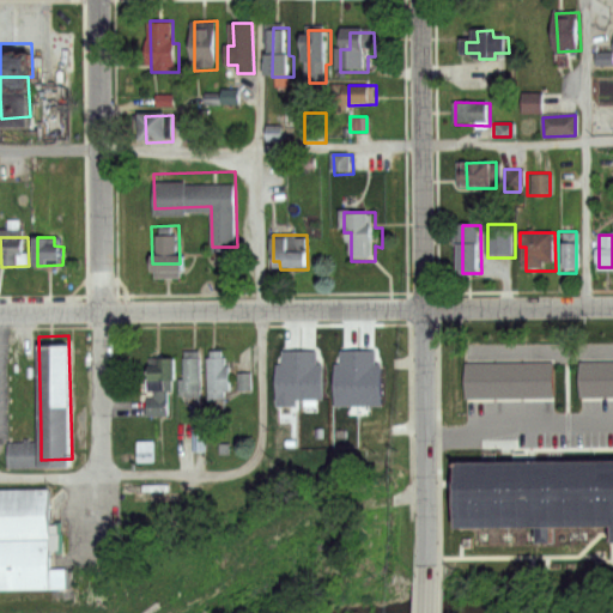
[(188,358),(202,357),(204,399),(183,399),(182,381),(189,381),(188,358)]
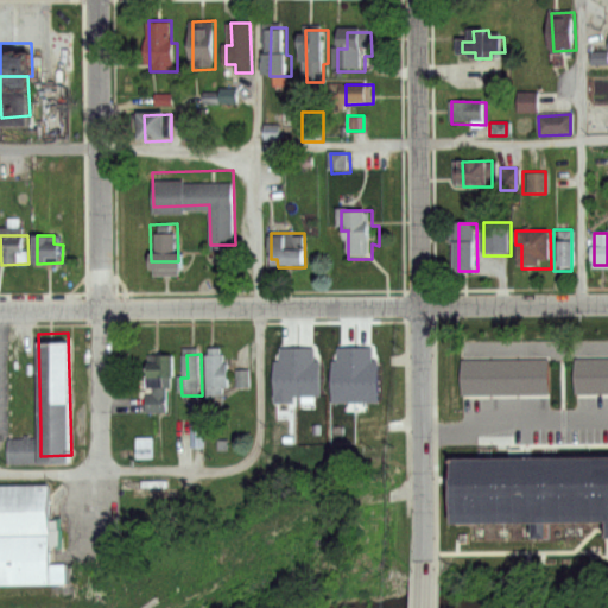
[(210,354),(222,354),(222,363),(232,363),(232,391),(227,391),(227,398),(210,398),(210,354)]
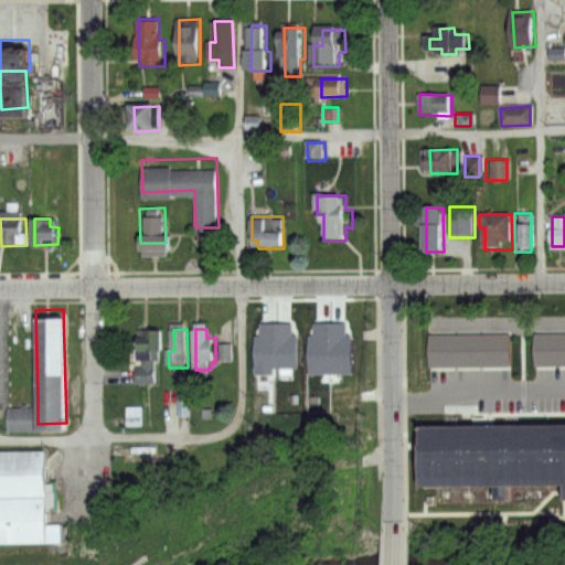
[(141,330),(163,330),(163,352),(141,352),(141,330)]
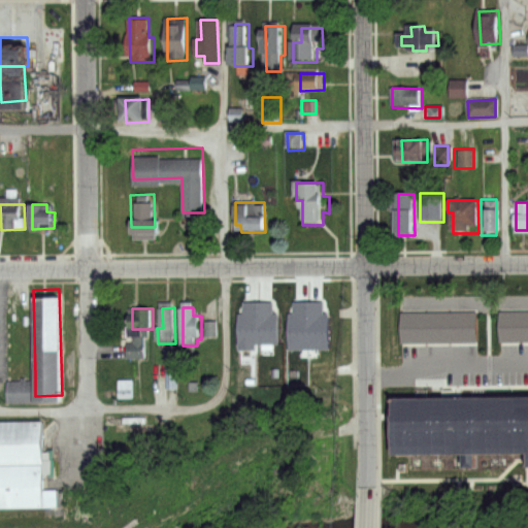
[(401,315),(475,312),(475,343),(401,344),(401,315)]
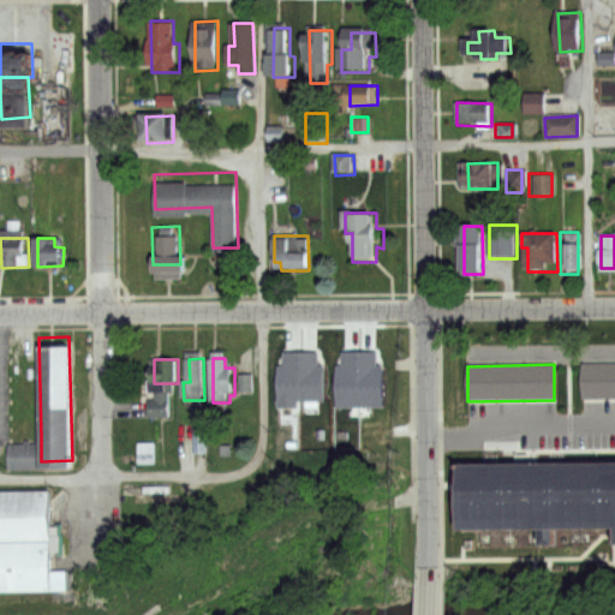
[(581,365),(614,364),(614,400),(583,401),(581,365)]
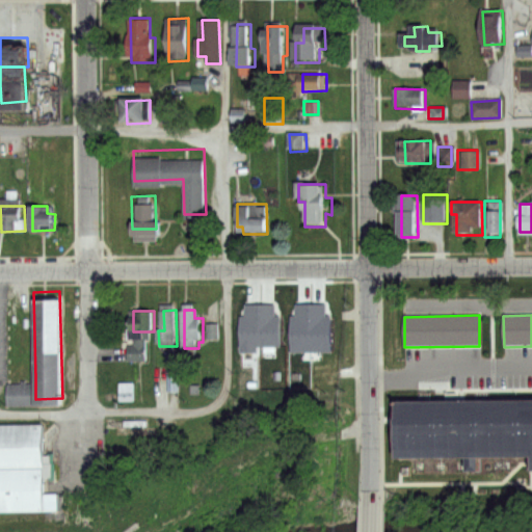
[(205,338),(216,338),(216,324),(205,324),(205,338)]
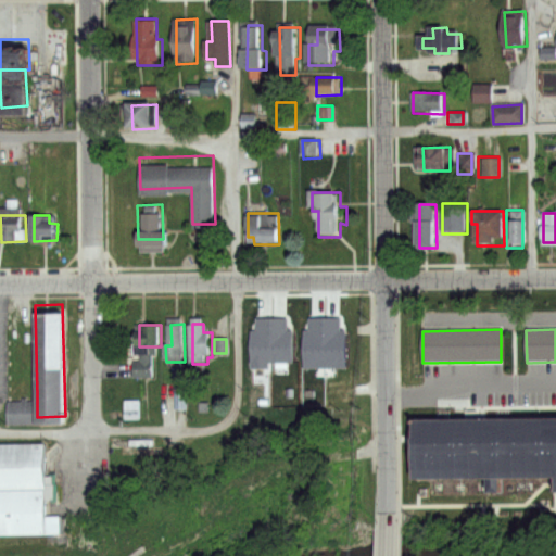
[(136,358),(152,357),(153,377),(137,378),(136,358)]
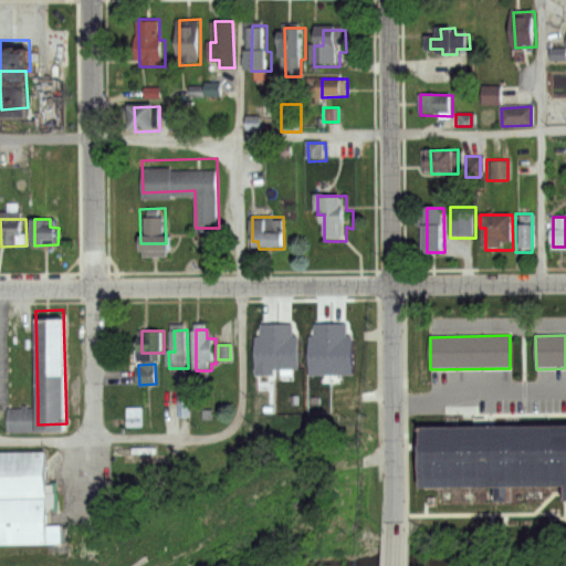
[(10,425),(38,425),(38,401),(10,401),(10,425)]
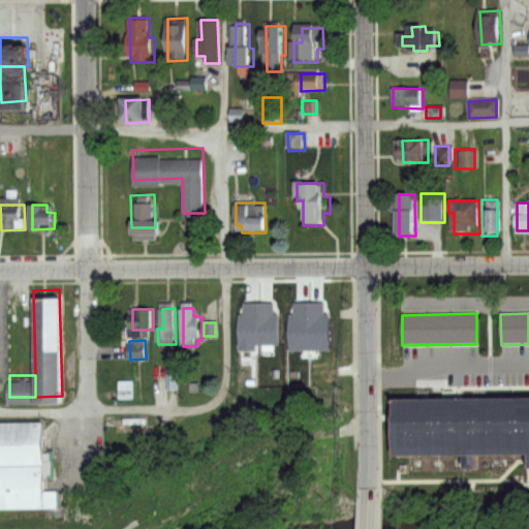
[(395,393),(528,390),(528,453),(397,456),(395,393)]
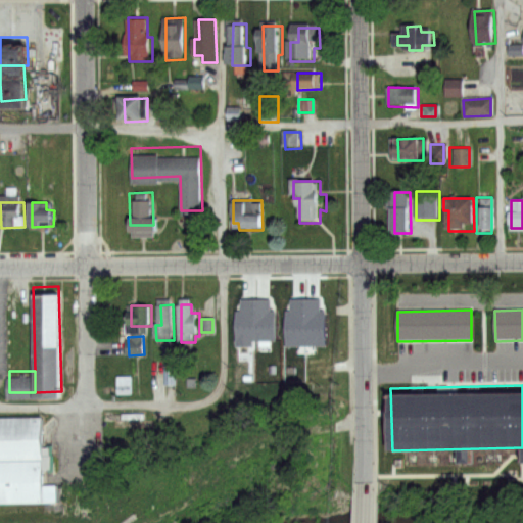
[(0,413),(42,412),(43,478),(57,478),(57,496),(0,497),(0,413)]
